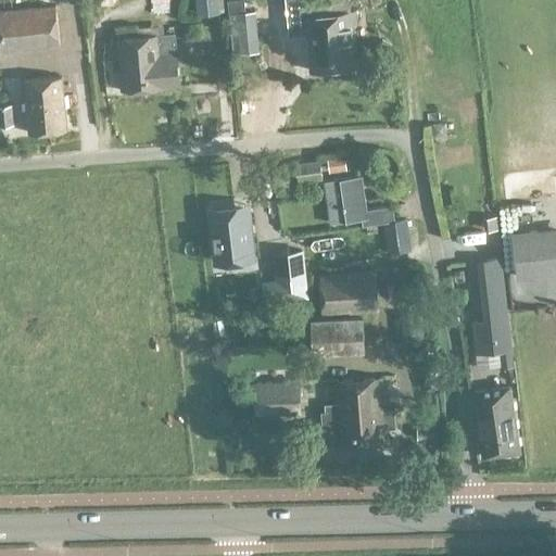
[(225,11),(224,0),(194,0),(196,14),(225,11)]
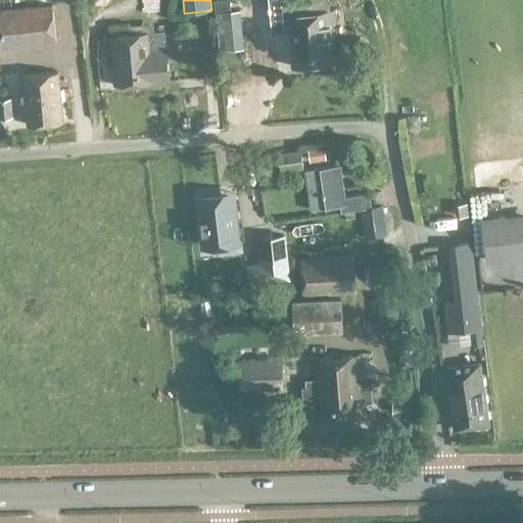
[(212,0),(218,51),(244,48),(240,9),(231,10),(229,0),(212,0)]
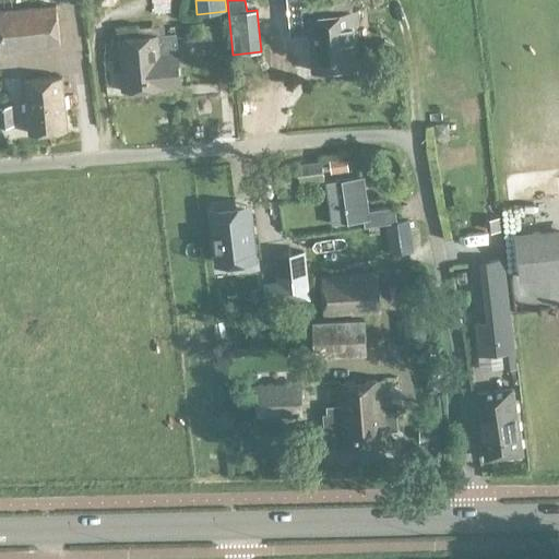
[(326,14),(333,70),(348,68),(346,42),(354,40),(353,26),(359,25),(357,11),(352,12),(349,0),(326,0),(329,14),(326,14)]
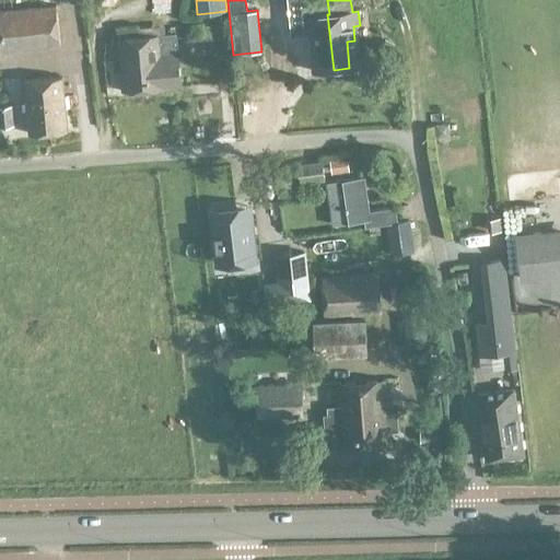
[(0,49),(59,44),(55,4),(0,10),(0,49)]
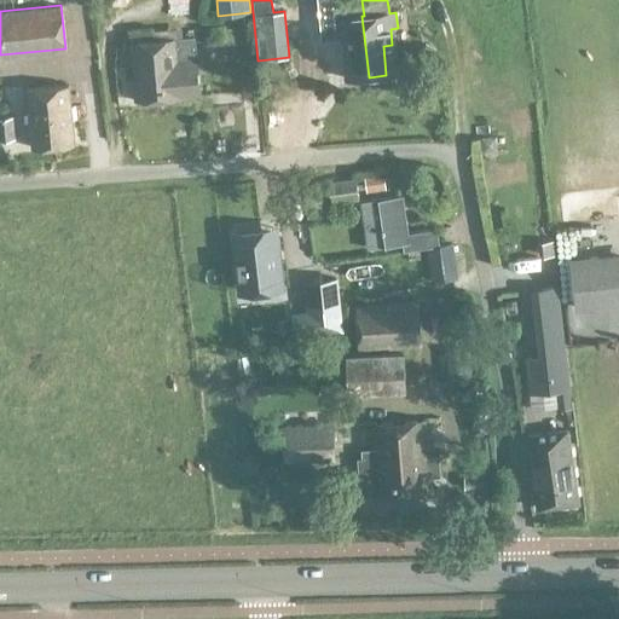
[(369,77),(362,16),(339,18),(345,80),(369,77)]
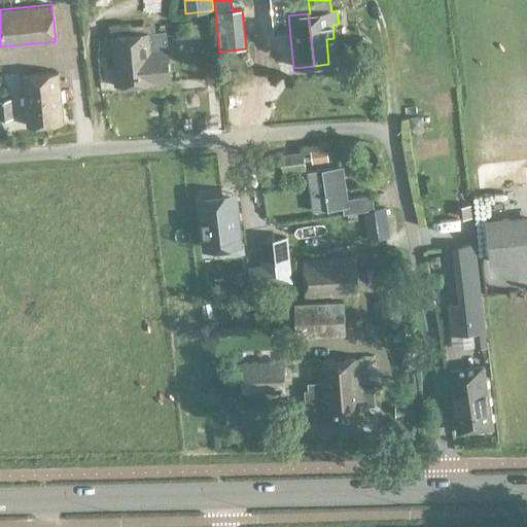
[(166,31),(154,32),(154,25),(110,28),(114,85),(170,81),(166,31)]
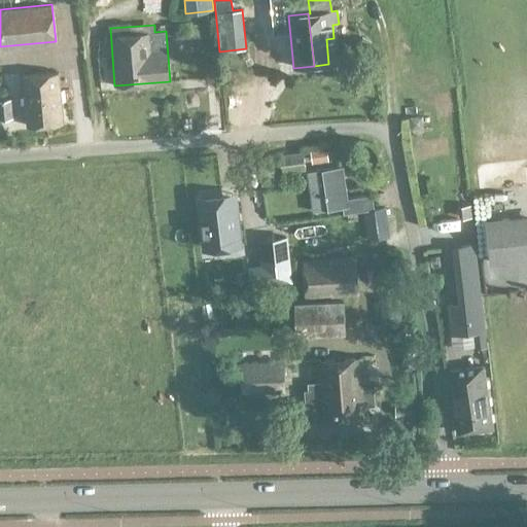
[(185,32),(182,29),(175,30),(173,34),(173,38),(176,40),(183,40),(186,36),(185,32)]
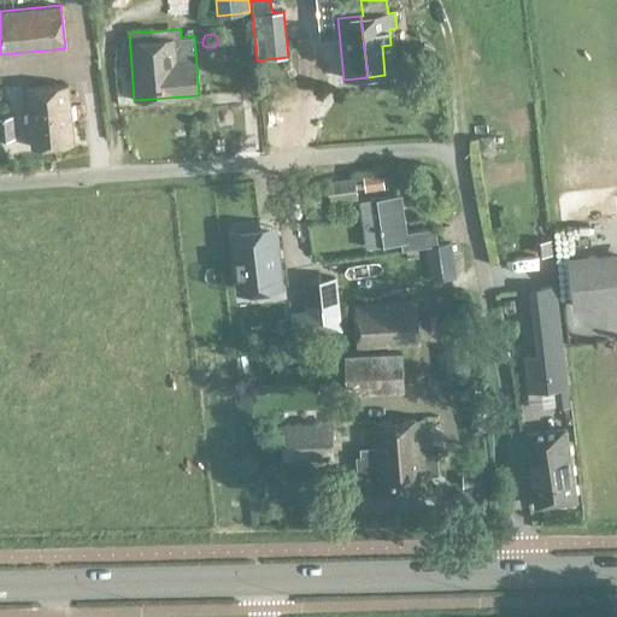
[(25,89),(31,147),(75,144),(69,84),(25,89)]
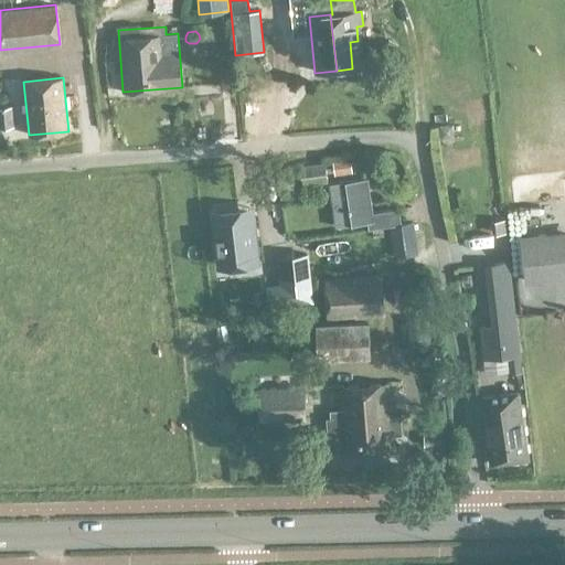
[(12,105),(0,106),(0,127),(14,126),(12,105)]
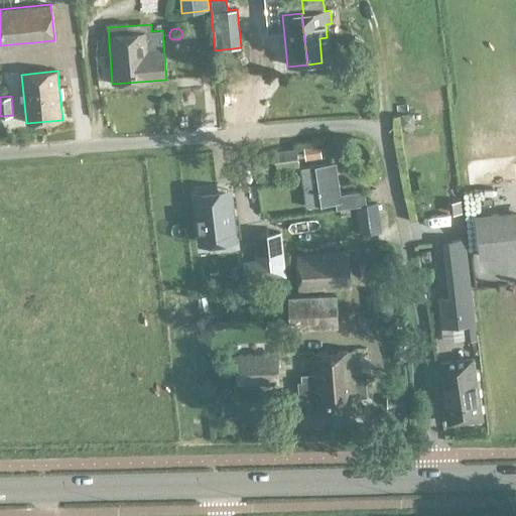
[(319,145),(303,147),(305,159),(320,157),(319,145)]
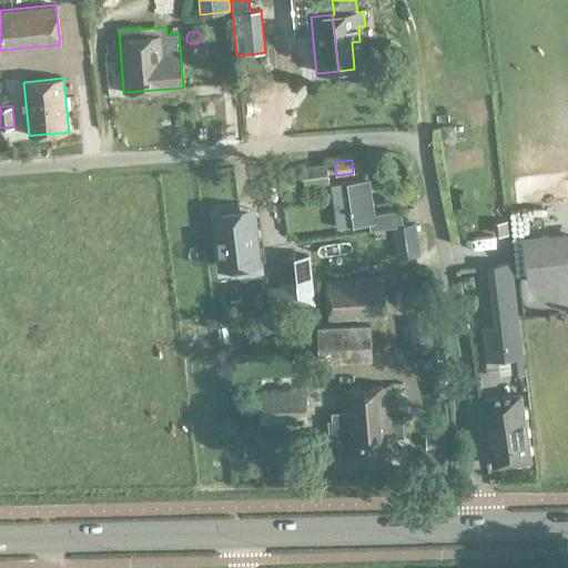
[(326,163),(301,166),(304,186),(330,183),(326,163)]
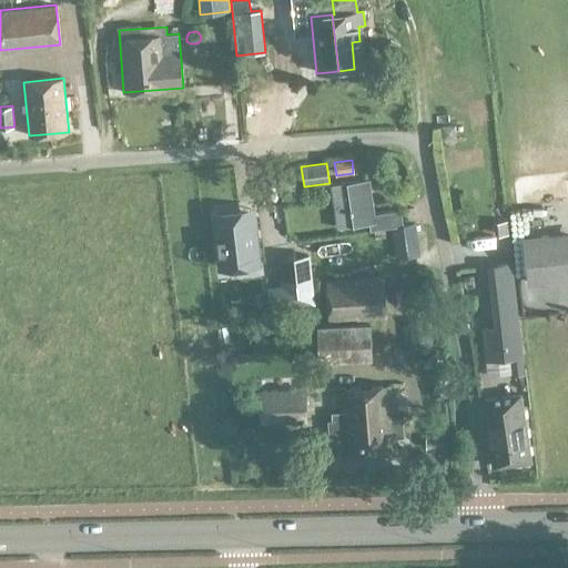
[(369,180),(332,185),(338,227),(369,223),(371,231),(393,227),(397,257),(418,254),(414,224),(404,225),(401,210),(374,214),(369,180)]
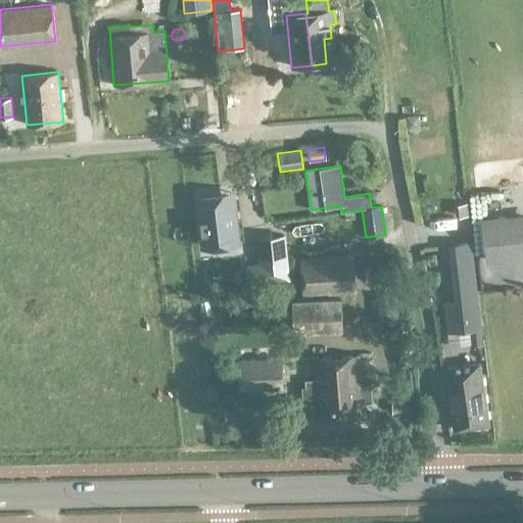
[(222,196),(199,198),(203,233),(204,246),(214,244),(237,242),(235,227),(232,198),(231,194),(222,196)]
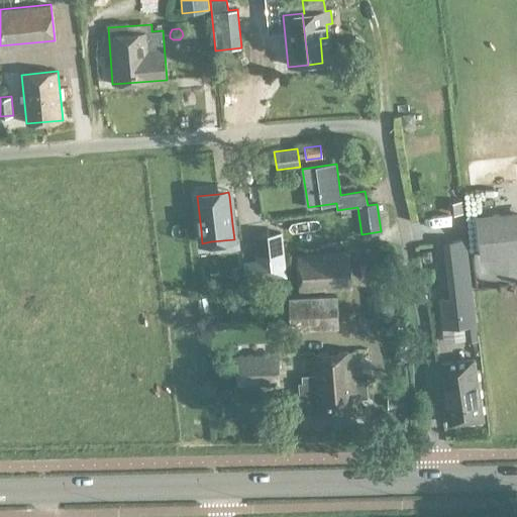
[(481,252),(516,248),(516,217),(478,222),(481,252)]
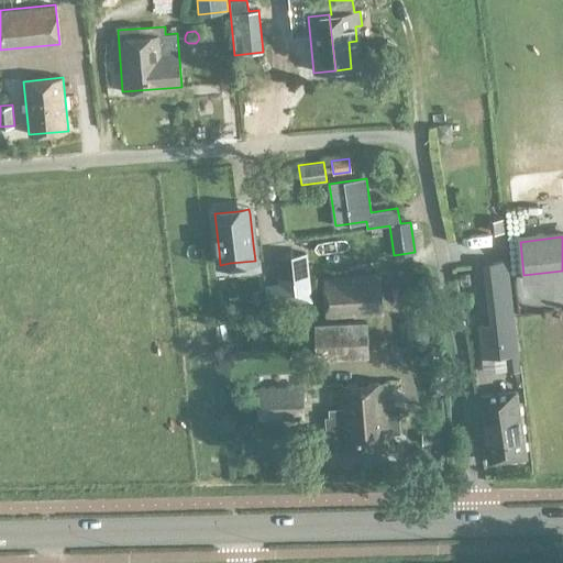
[(283,282),(285,302),(311,300),(307,253),(296,253),(298,280),(283,282)]
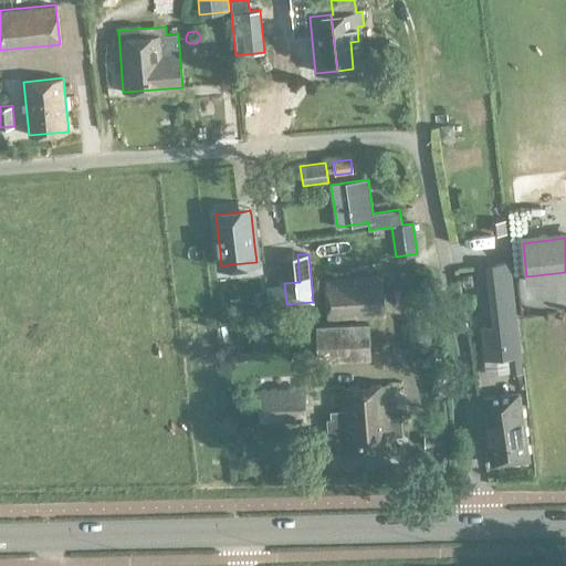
[(327,322),(385,316),(381,274),(324,280),(327,322)]
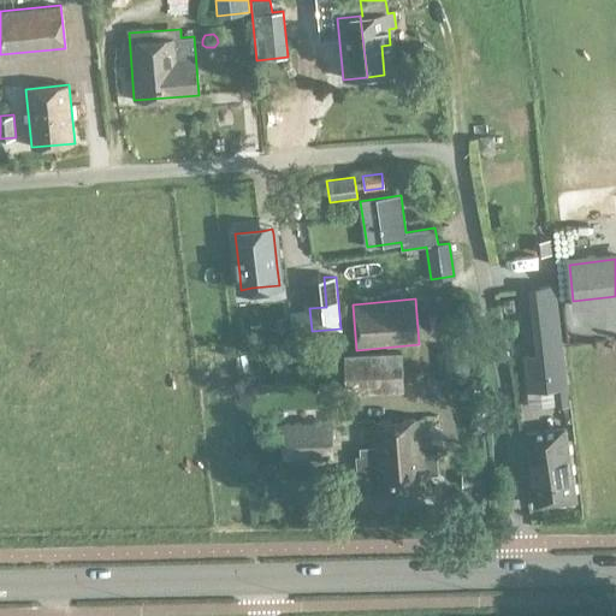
[(537,354),(523,355),(527,392),(552,390),(554,406),(554,408),(570,406),(563,350),(537,354)]
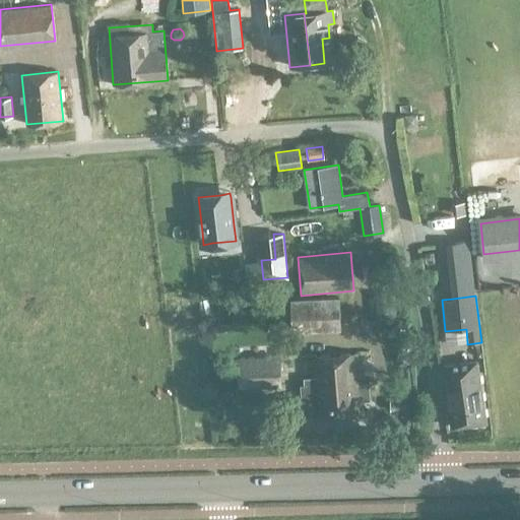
[(349,341),(349,327),(305,328),(305,341),(349,341)]
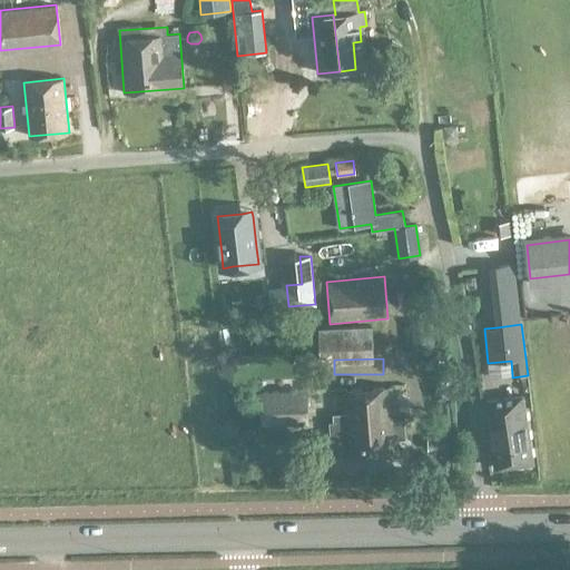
[(450,400),(448,365),(446,365),(432,365),(434,401),(449,400),(450,400)]
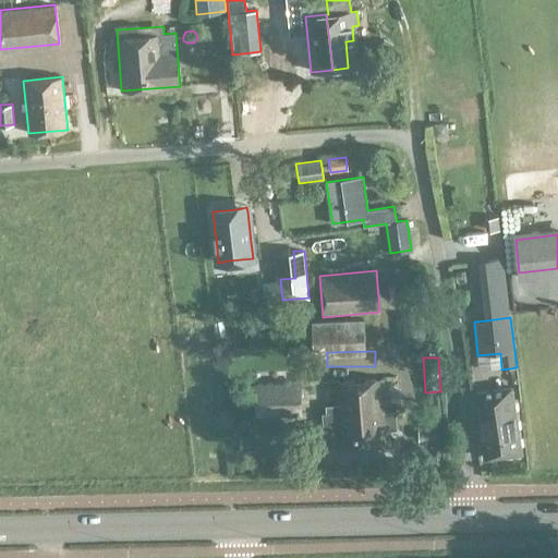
[(386,431),(387,431),(397,429),(396,410),(386,411),(384,379),(335,383),(336,404),(325,405),(326,412),(322,413),(324,447),(387,444),(386,431)]
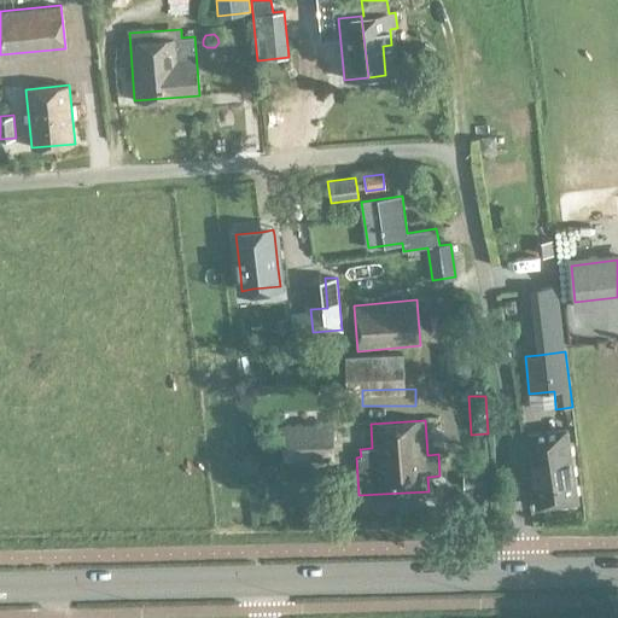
[(284,461),(332,460),(331,421),(283,423),(284,461)]
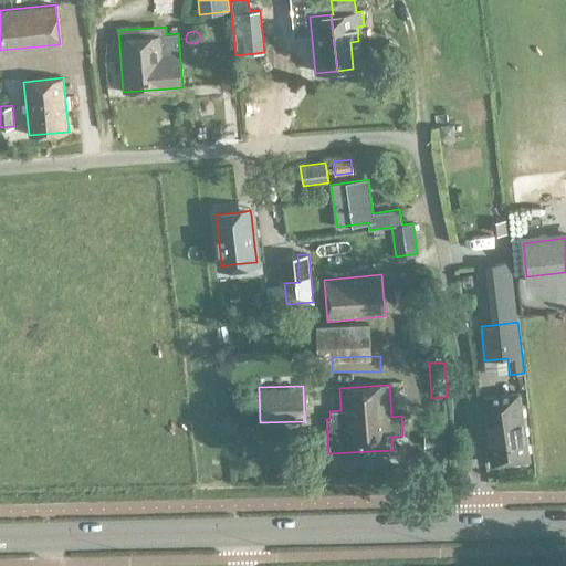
[(526,459),(519,406),(516,391),(482,396),(493,464),(526,459)]
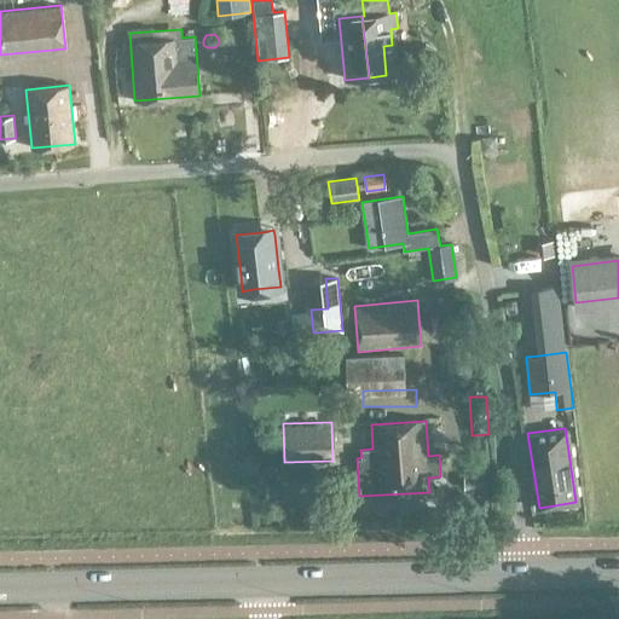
[(482,474),(463,475),(464,490),(482,489),(482,474)]
